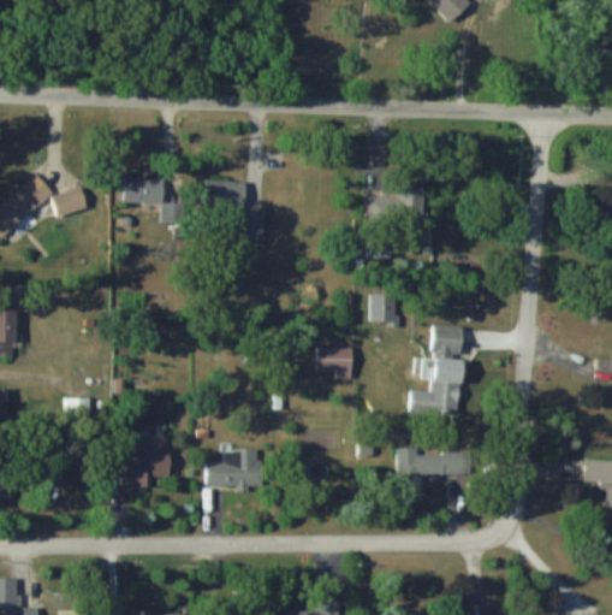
[(468,5),(463,0),(425,0),(447,24),(468,5)]
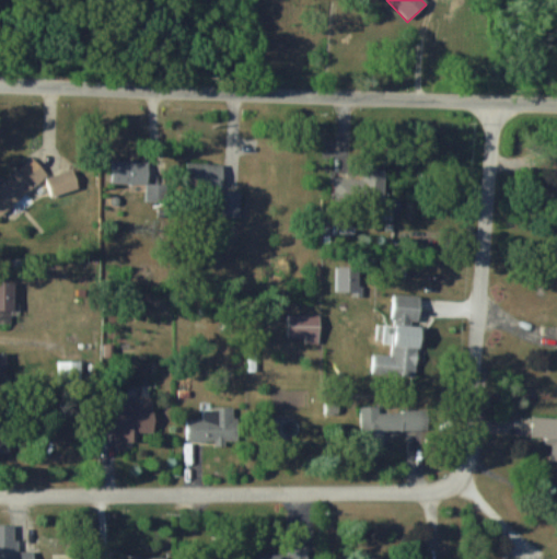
[(46,179),(48,183),(51,197),(82,189),(77,170),(46,177),(46,176),(34,160),(0,185),(0,213),(46,179)]
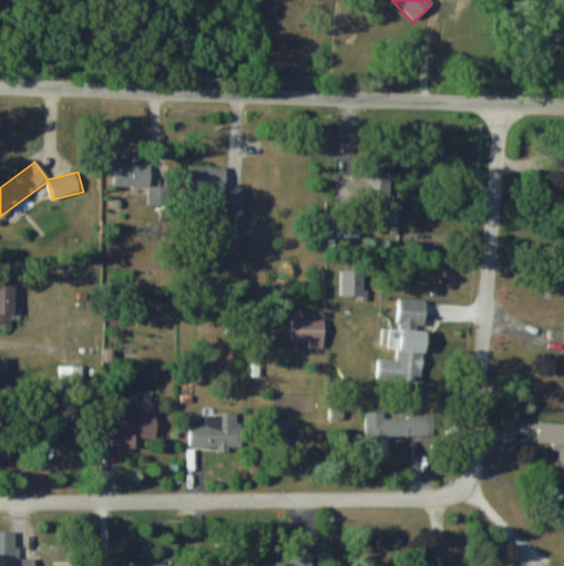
[(336,179),(336,206),(389,207),(389,181),(336,179)]
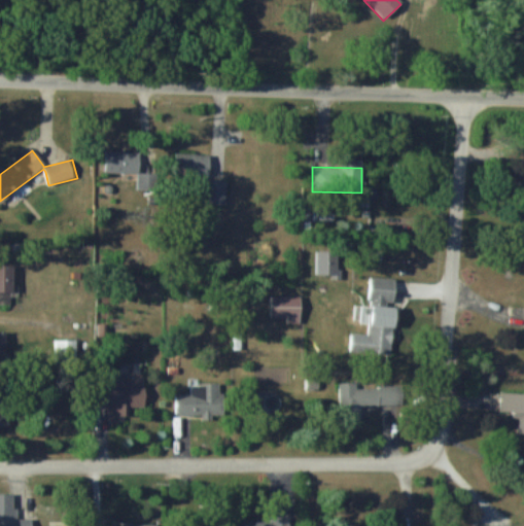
[(348,352),(393,356),(398,306),(394,306),(396,280),(371,277),(368,307),(360,307),(358,323),(367,324),(365,336),(350,334),(348,352)]
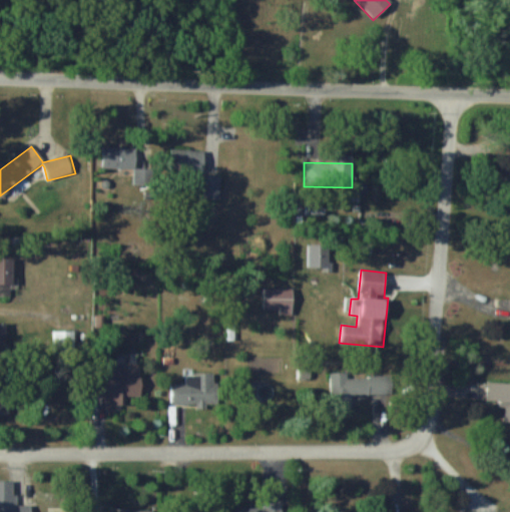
[(293,289),(265,289),(265,311),(280,311),(280,315),(293,315),(293,289)]
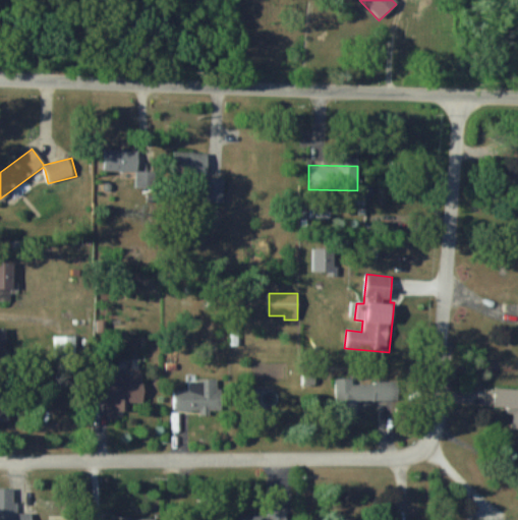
[(127,411),(127,402),(144,403),(144,380),(115,379),(100,379),(100,411),(127,411)]
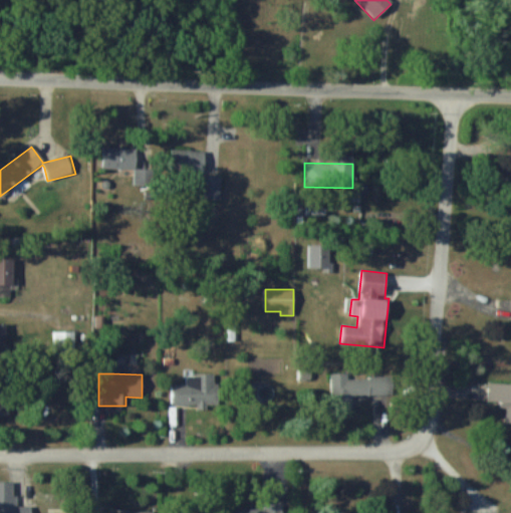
[(345,386),(337,386),(337,375),(331,375),(331,400),(345,400),(345,386)]
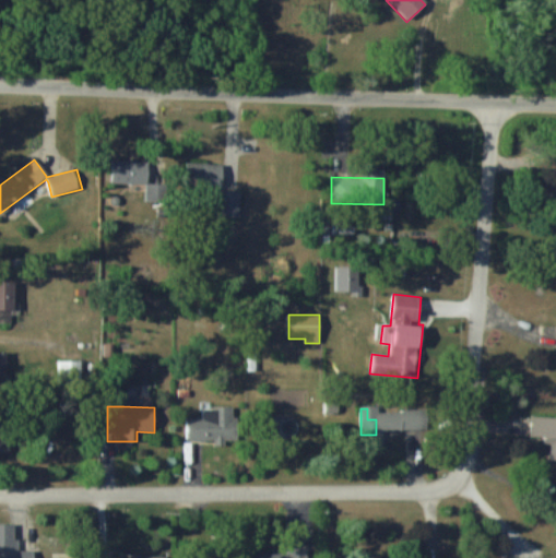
[(555,417),(533,416),(531,437),(548,438),(546,460),(555,460),(555,417)]
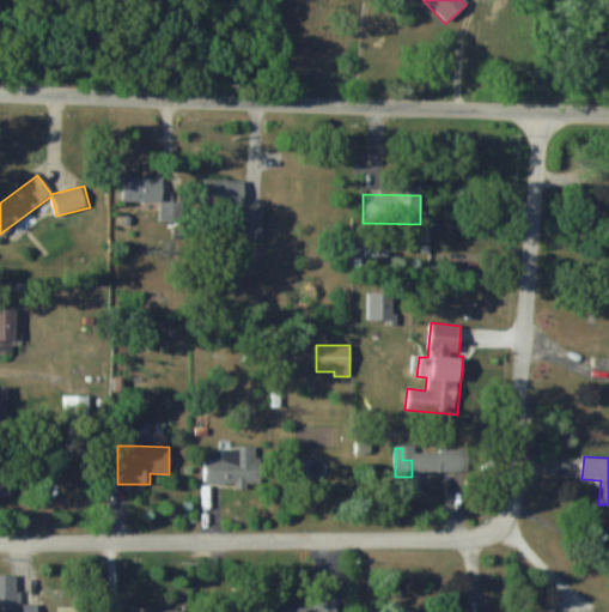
[(36,611),(37,604),(16,604),(16,575),(0,574),(0,611),(36,611)]
